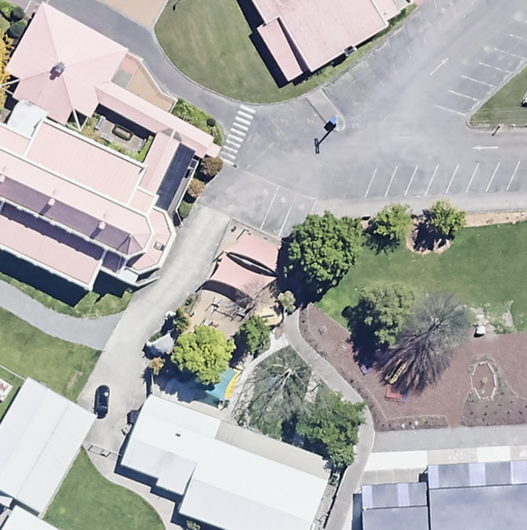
[(249,38),(280,91),(397,29),(421,3),(418,0),(241,0),(258,31),(249,38)]
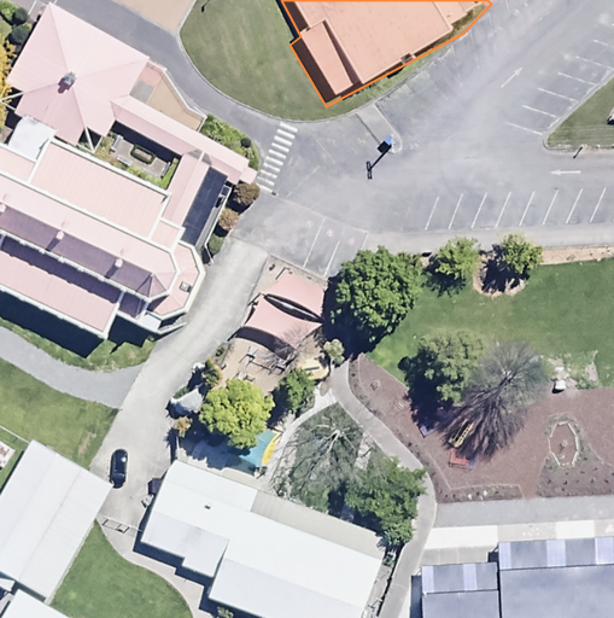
[(150,53),(48,1),(4,88),(57,115),(29,167),(0,152),(0,305),(95,355),(106,332),(148,354),(249,159),(128,98),(150,53)]
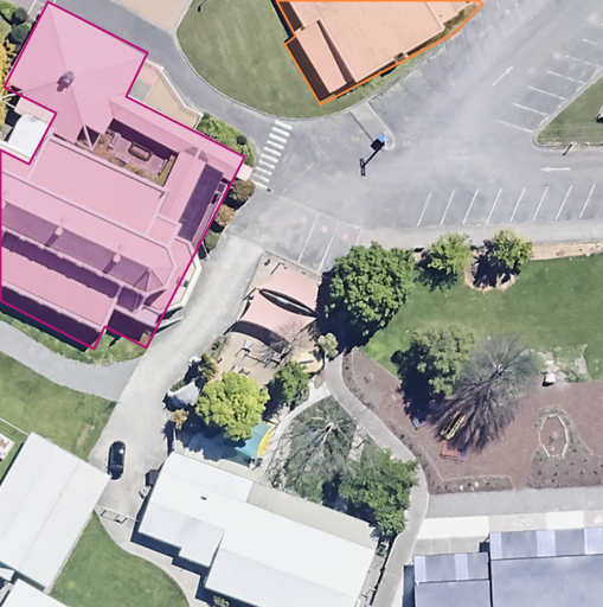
[(205,401),(190,428),(252,462),(268,434),(205,401)]
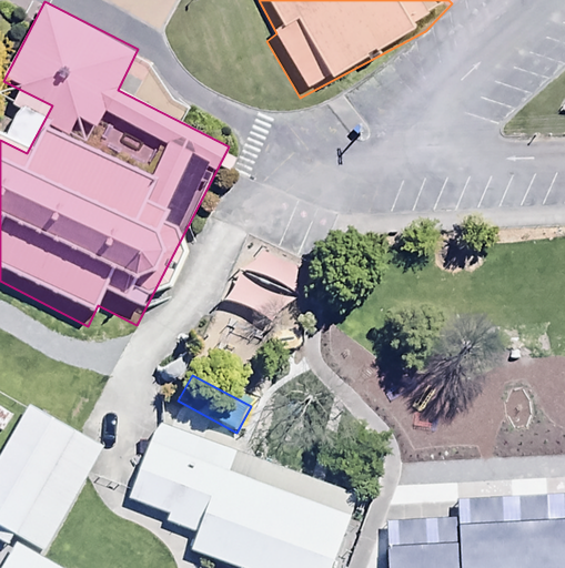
[(101,440),(30,402),(0,457),(0,525),(42,548),(101,440)]
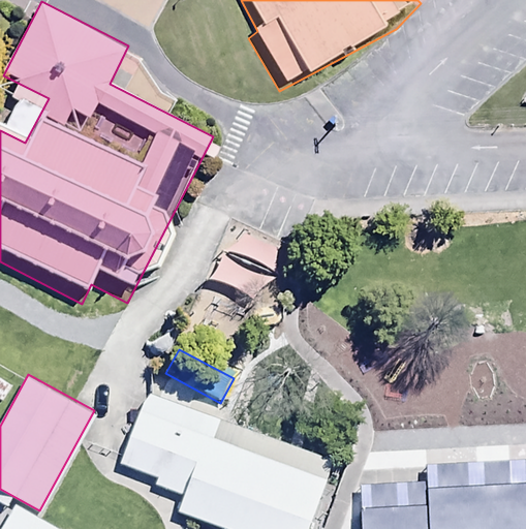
[(177,511),(225,528),(314,528),(339,462),(148,392),(119,469),(183,493),(177,511)]
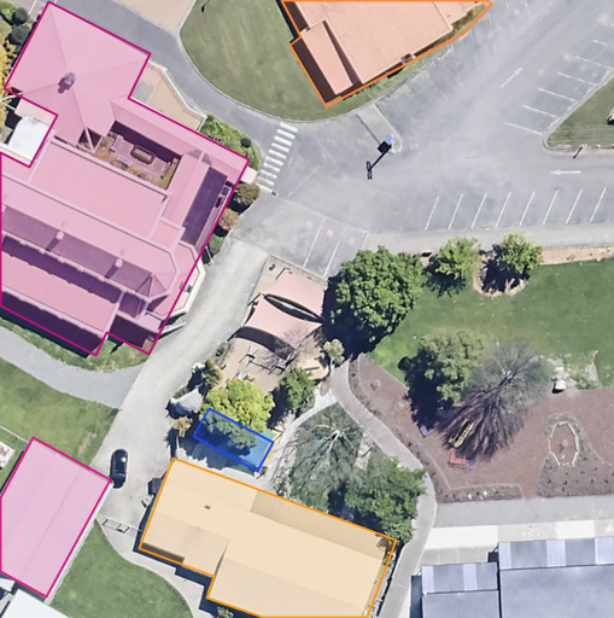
[(613,617),(613,559),(415,566),(416,617),(613,617)]
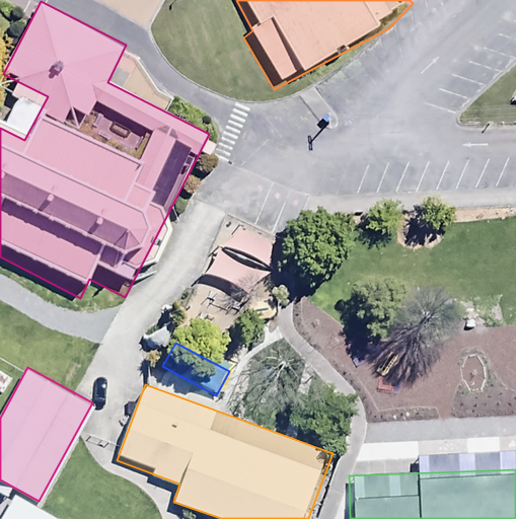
[(59,518),(10,492),(0,510),(0,518),(59,518)]
